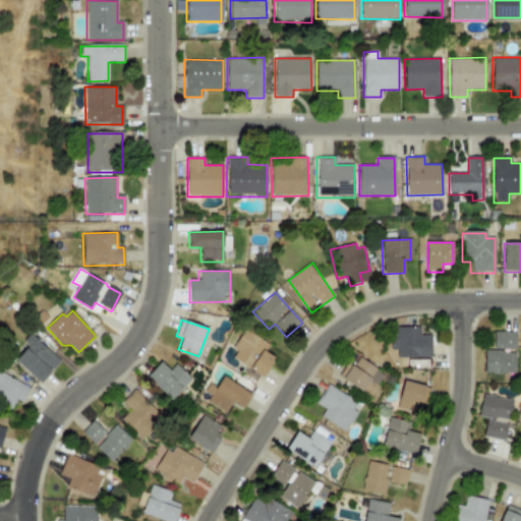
[(391,326),(392,349),(397,349),(397,358),(430,357),(429,335),(422,333),(419,325),(391,326)]
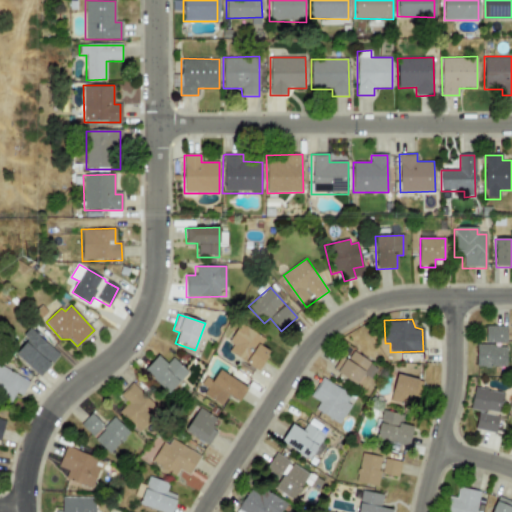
[(231,352),(257,370),(270,352),(261,347),(265,340),(241,324),(228,342),(234,347),(231,352)]
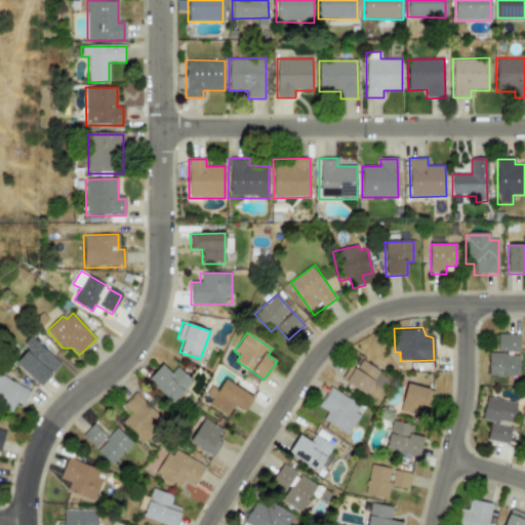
[(497,334),(497,352),(519,352),(519,334),(497,334)]
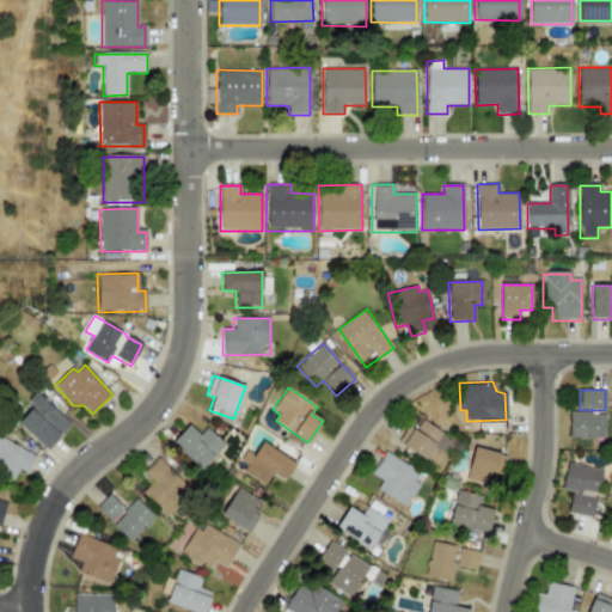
[(35,393),(71,426),(48,451),(17,424),(31,408),(26,404),(35,393)]
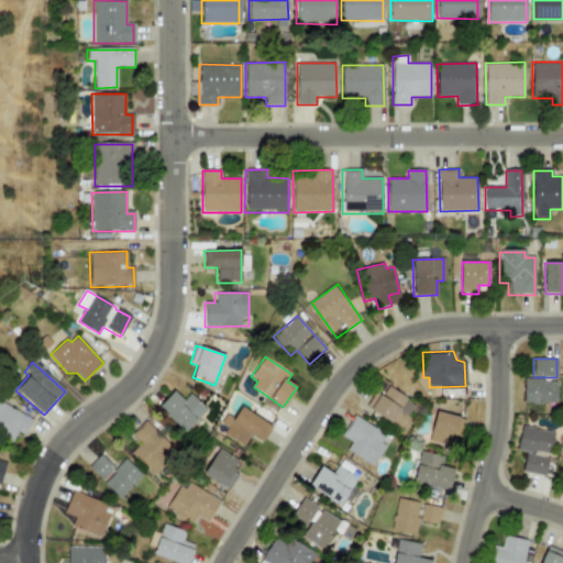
[(556,381),(541,382),(541,379),(523,379),(525,410),(543,410),(543,405),(558,404),(556,381)]
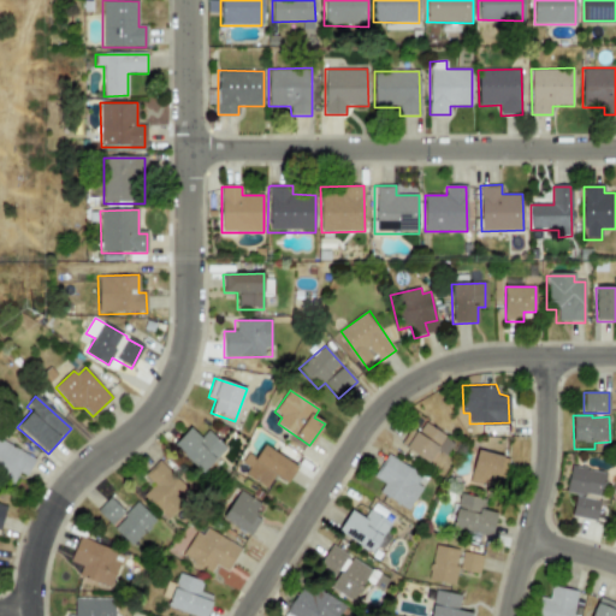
[(418,422),(406,448),(431,461),(444,437),(418,422)]
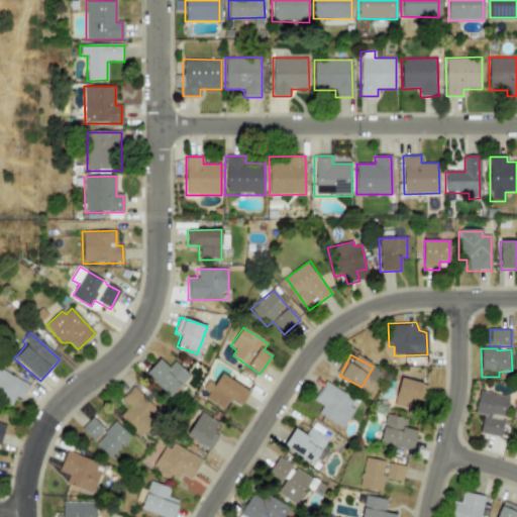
[(170,397),(189,377),(175,363),(169,369),(159,359),(145,375),(170,397)]
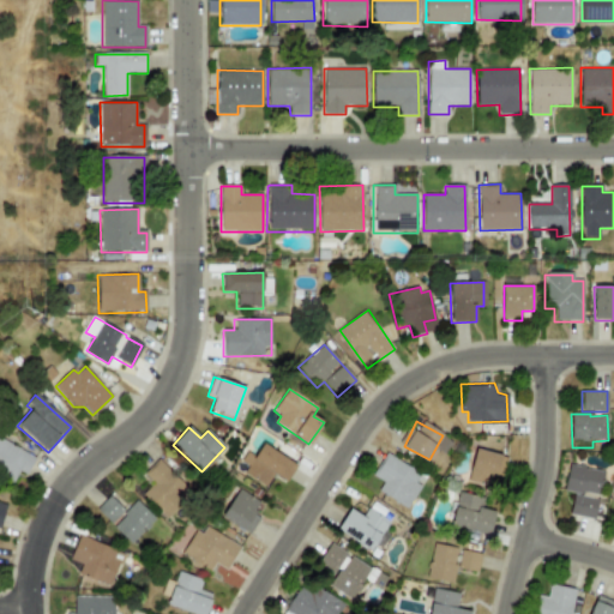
[(34,458),(0,438),(0,471),(12,480),(18,470),(24,475),(34,458)]
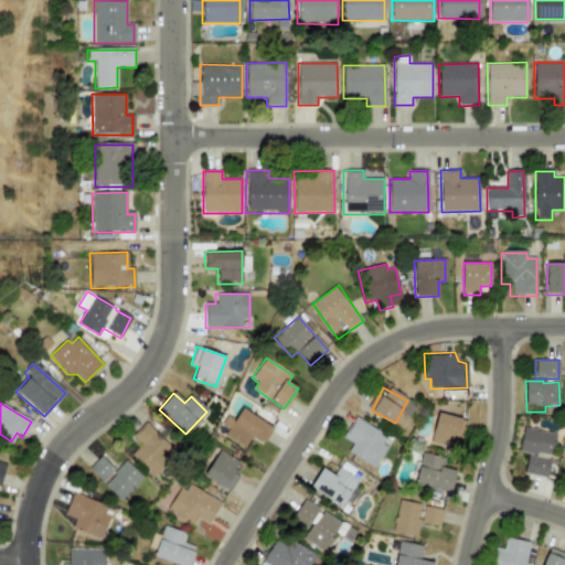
[(226,436),(244,448),(252,437),(264,445),(275,428),(242,406),(233,419),(227,416),(223,424),(231,429),(226,436)]
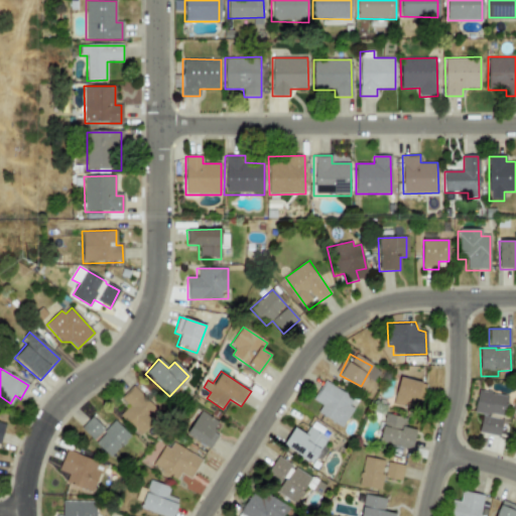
[(400,376),(425,384),(420,402),(413,400),(410,408),(392,402),(400,376)]
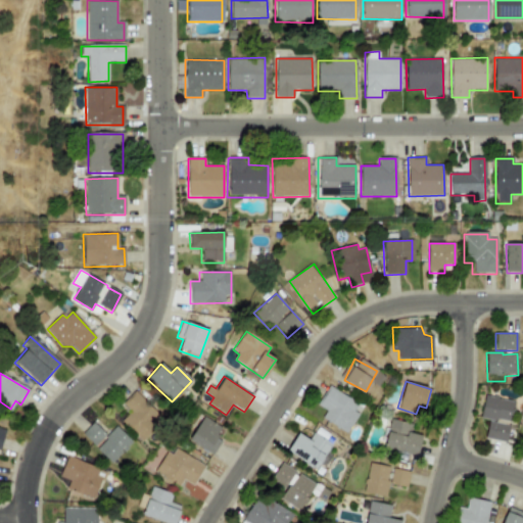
[(327,387),(317,405),(324,409),(319,417),(344,432),(360,407),(327,387)]
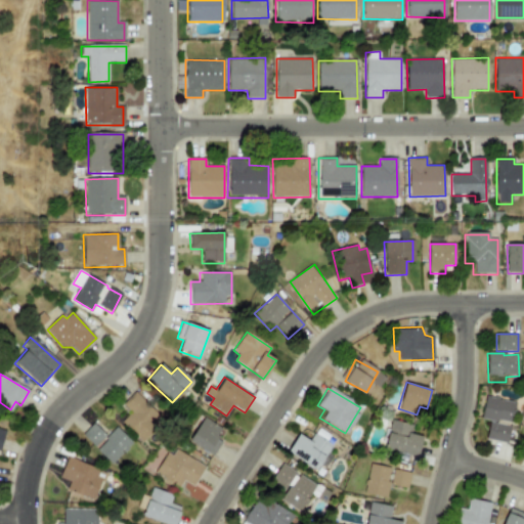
[(116,413),(141,441),(161,423),(135,395),(116,413)]
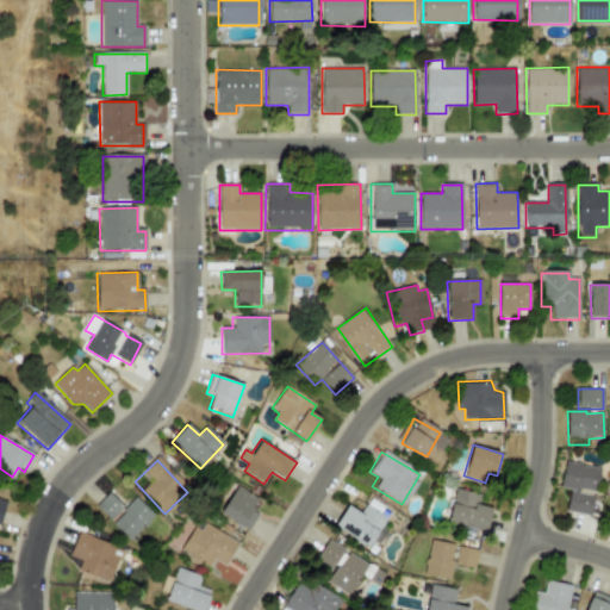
[(566,461),(560,487),(570,490),(566,511),(591,517),(601,468),(566,461)]
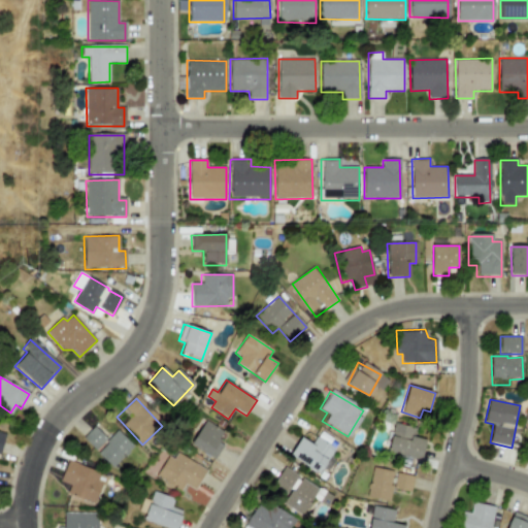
[(190,441),(204,420),(222,431),(218,441),(223,447),(216,459),(208,460),(190,449),(190,441)]
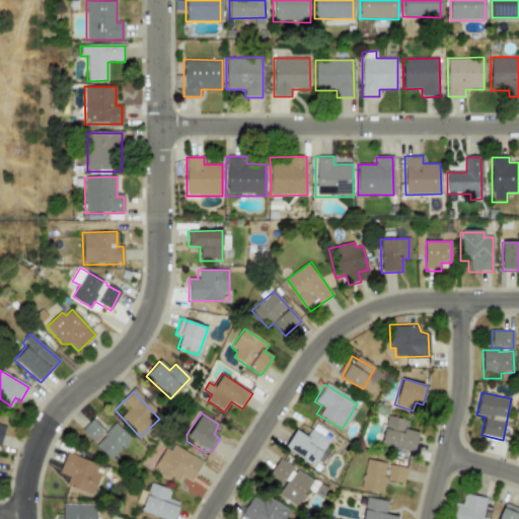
[(388,415),(382,444),(414,450),(420,422),(388,415)]
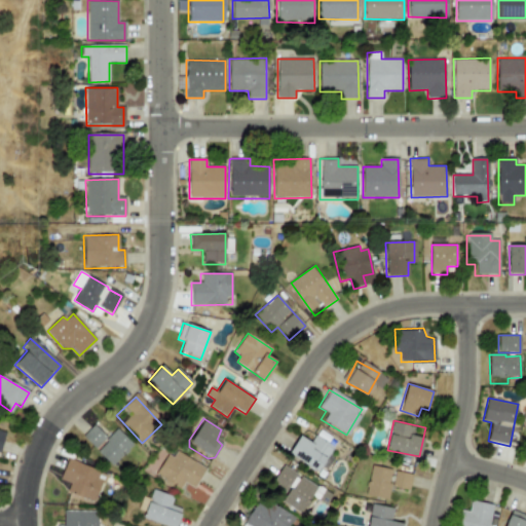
[(94,426),(106,439),(115,428),(133,445),(112,467),(81,439),(94,426)]
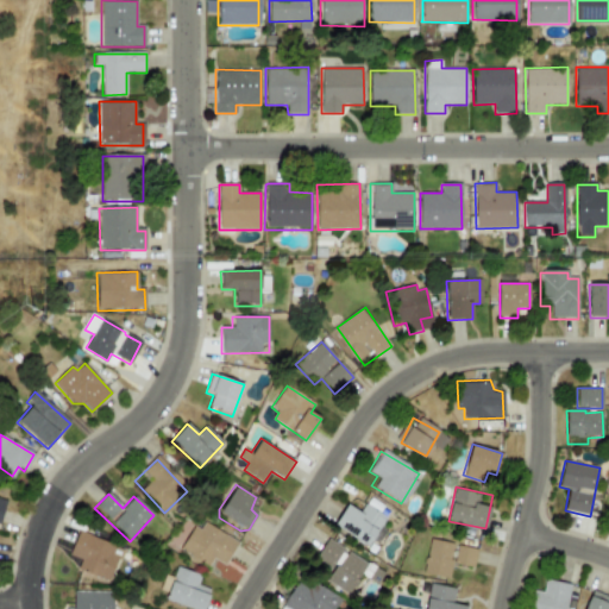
[(338,522),(365,541),(385,513),(366,501),(358,510),(350,504),(338,522)]
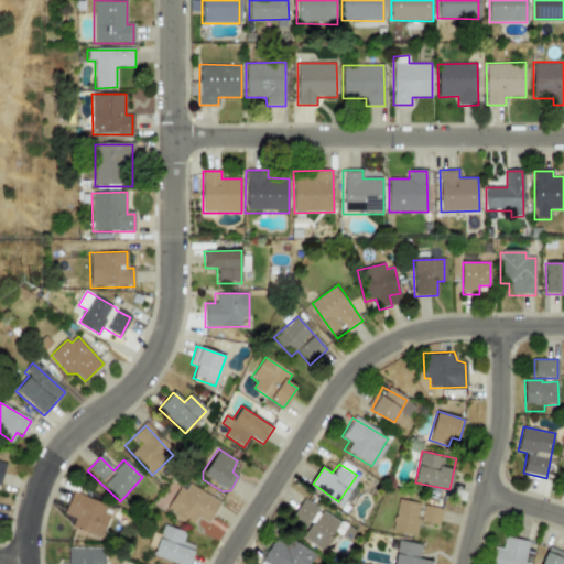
[(167,509),(180,488),(185,490),(190,484),(221,502),(205,531),(167,509)]
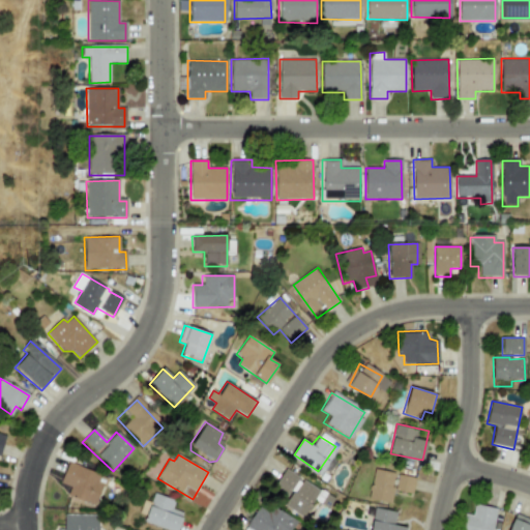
[(66,463),(109,478),(96,510),(67,500),(72,488),(59,482),(66,463)]
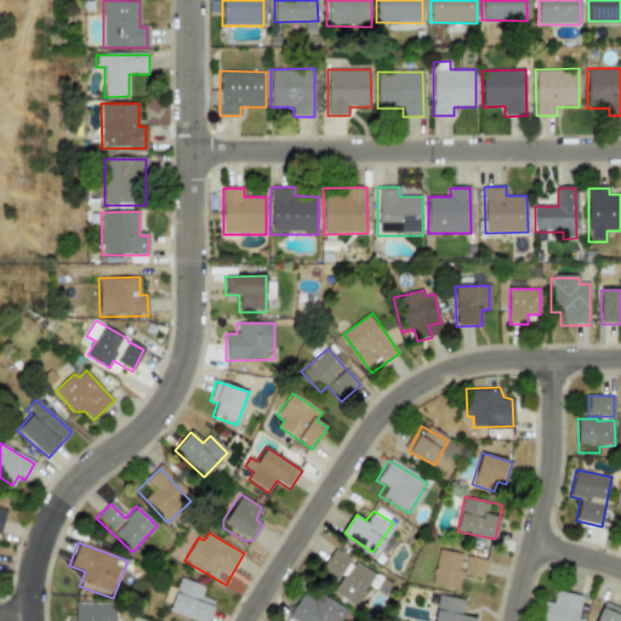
[(431,587),(457,592),(462,571),(460,570),(463,554),(439,550),(431,587)]
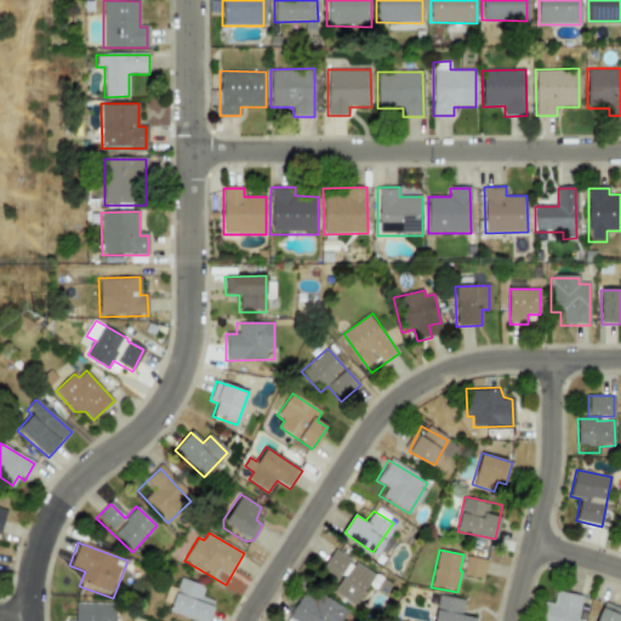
[(335,593),(357,605),(368,586),(386,597),(392,586),(393,584),(376,573),(375,575),(335,551),(320,573),(339,584),(334,592),(335,593)]
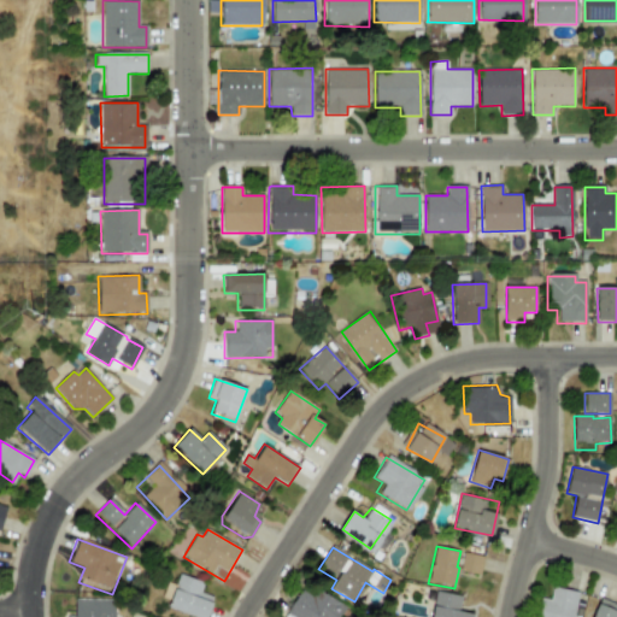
[(464,553),(483,557),(479,576),(460,573),(464,553)]
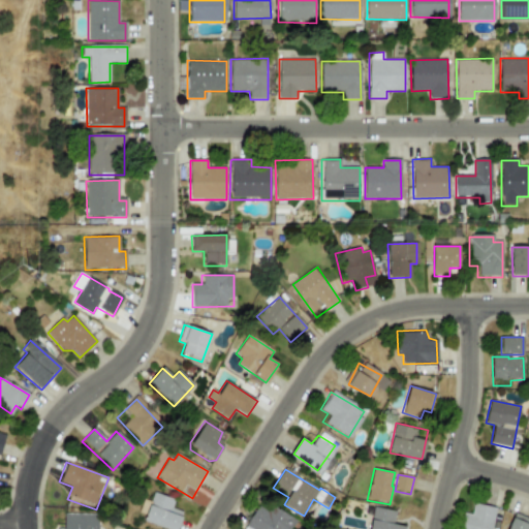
[(154,492),(175,499),(172,507),(183,511),(177,528),(166,528),(144,521),(146,517),(139,515),(145,500),(151,502),(154,492)]
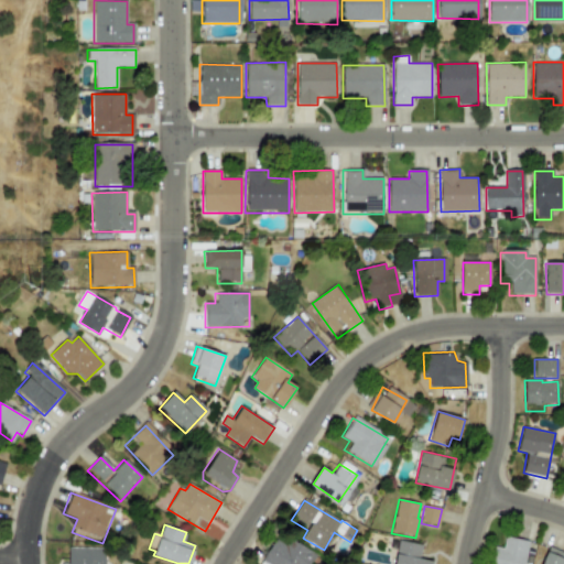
[(505,537),(529,542),(523,563),(490,563),(494,548),(501,549),(505,537)]
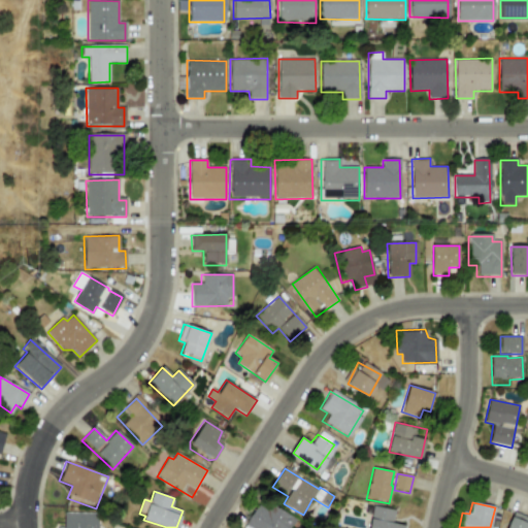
[(246,524),(252,527),(291,527),(296,521),(272,504),(267,512),(259,506),(246,524)]
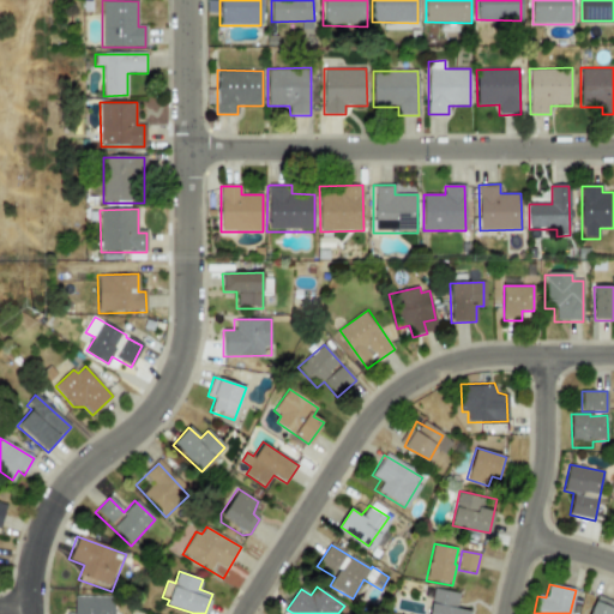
[(433,588),(427,613),(469,613),(470,613),(457,611),(459,594),(433,588)]
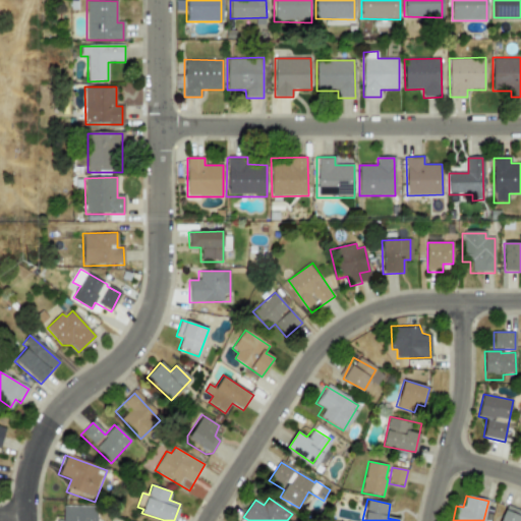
[(62,520),(62,508),(97,507),(97,520),(62,520)]
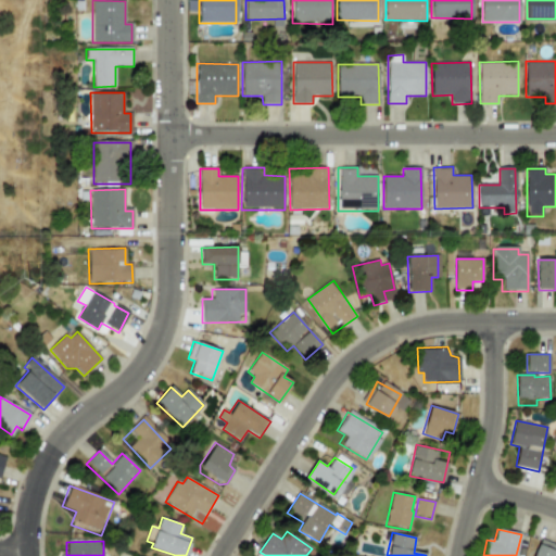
[(555,555),(555,552),(540,545),(534,555),(555,555)]
